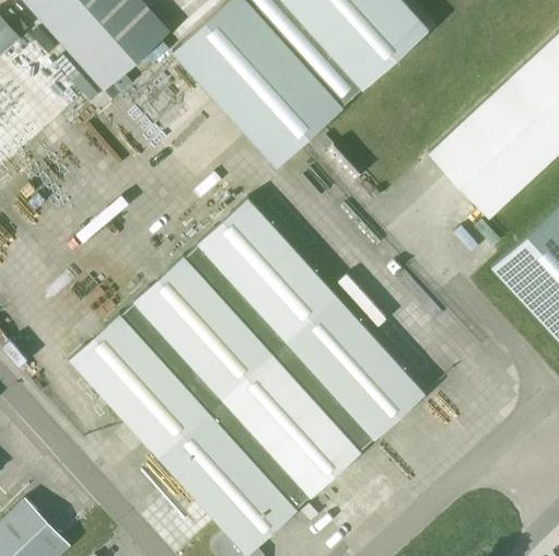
[(23,0),(105,92),(171,34),(140,0),(23,0)]
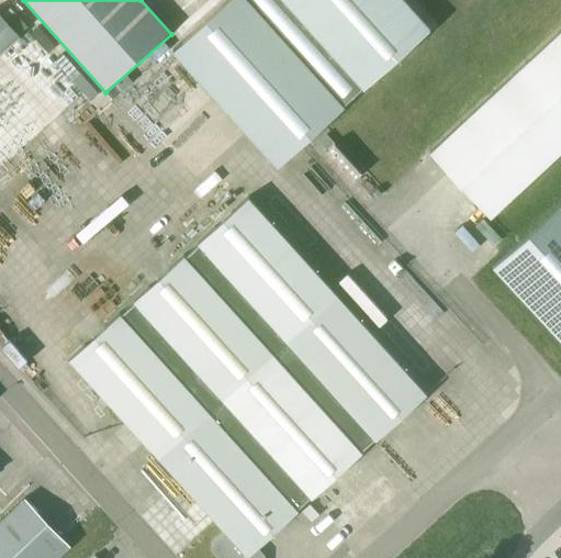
[(233,0),(174,53),(279,169),(345,110),(344,108),(363,90),(365,91),(432,32),(402,0),(233,0)]
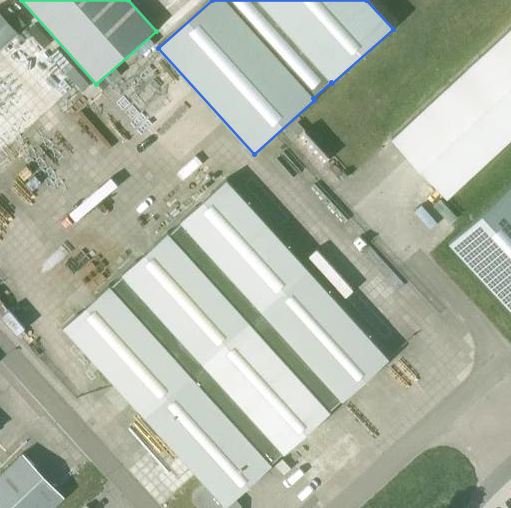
[(0,51),(18,35),(0,14),(0,51)]
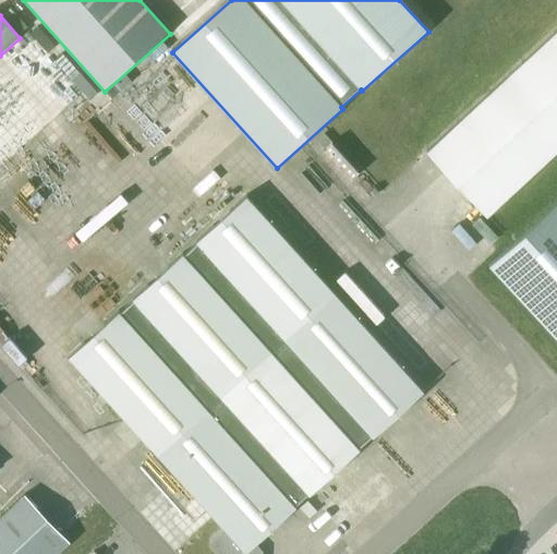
[(487,218),(556,154),(556,33),(427,154),(487,218)]
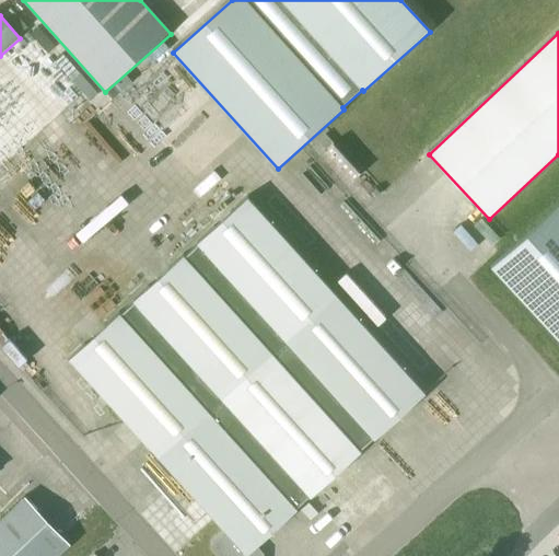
[(32,53),(8,77),(46,114),(70,90),(32,53)]
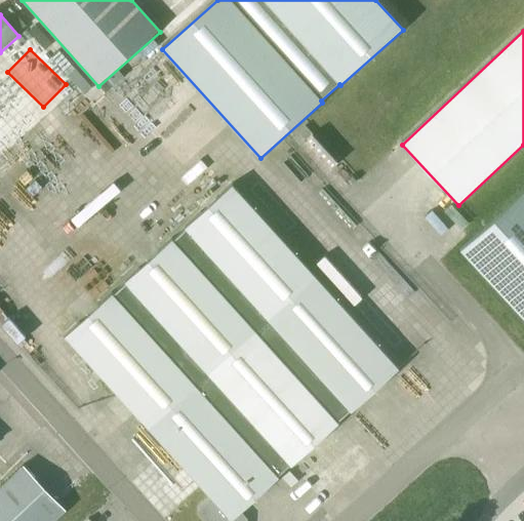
[(399,370),(316,278),(233,187),(65,337),(213,501),(200,512),(200,516),(204,520),(246,520),(240,514),(279,479),(278,478),(291,466),(292,468),(339,425),(337,424),(351,411),(352,413),(399,370)]
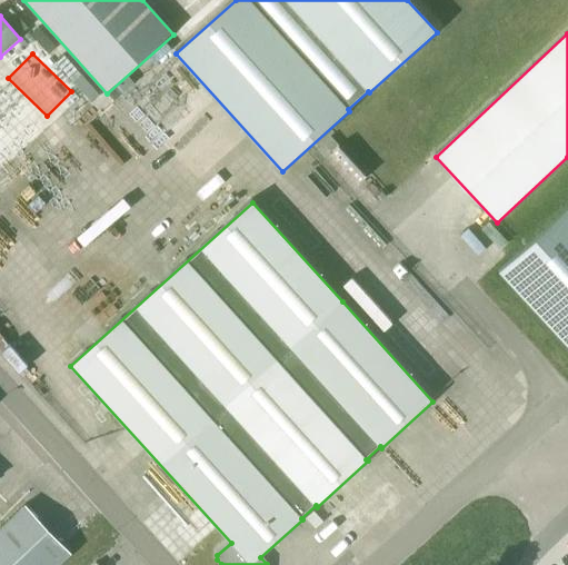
[(567,211),(500,274),(567,347),(567,211)]
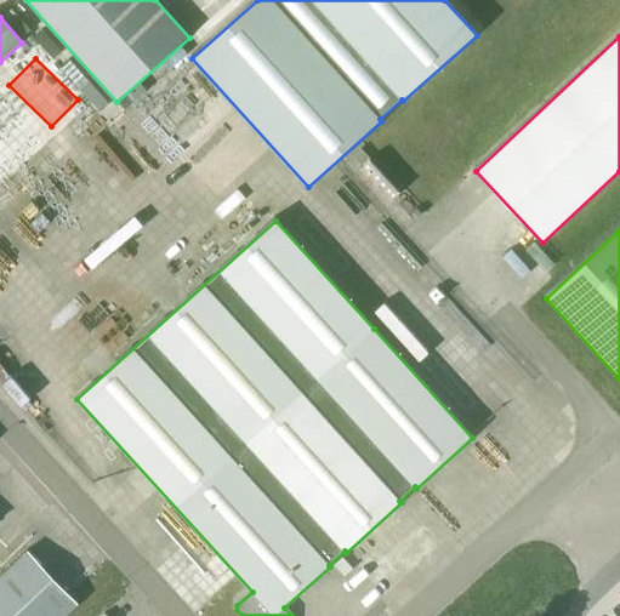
[(68,615),(79,606),(28,553),(0,580),(0,615),(68,615)]
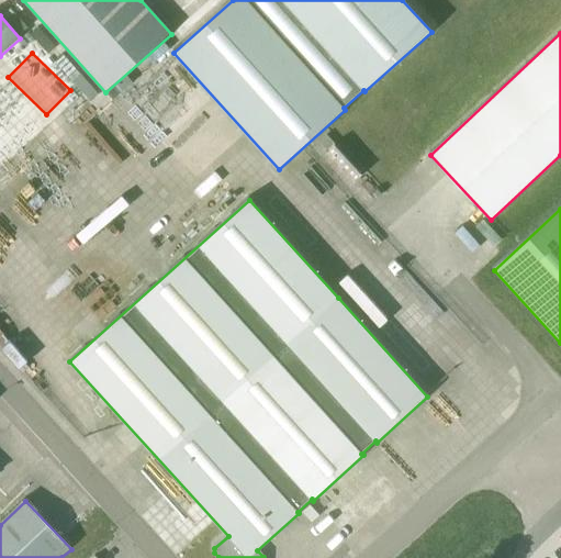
[(334,510),(302,539),(311,549),(343,520),(334,510)]
